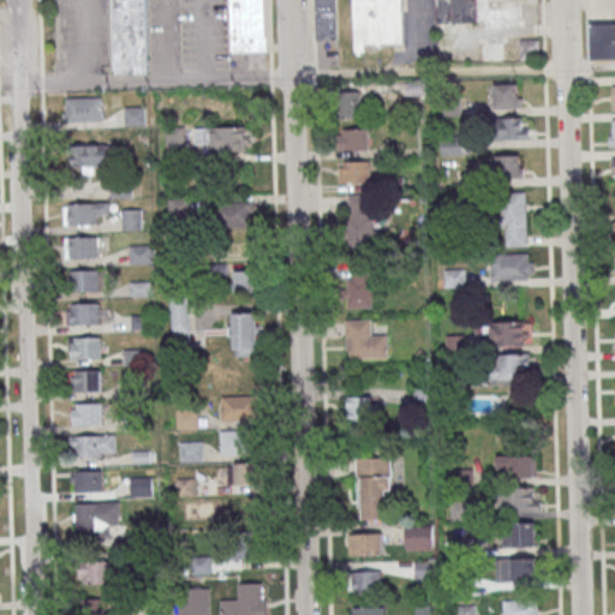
[(149,73),(147,0),(109,0),(111,73),(149,73)]
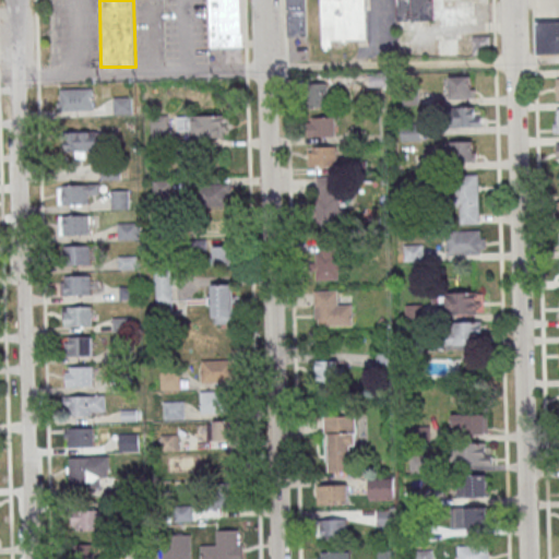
[(209,47),(207,0),(241,0),(242,46),(209,47)]
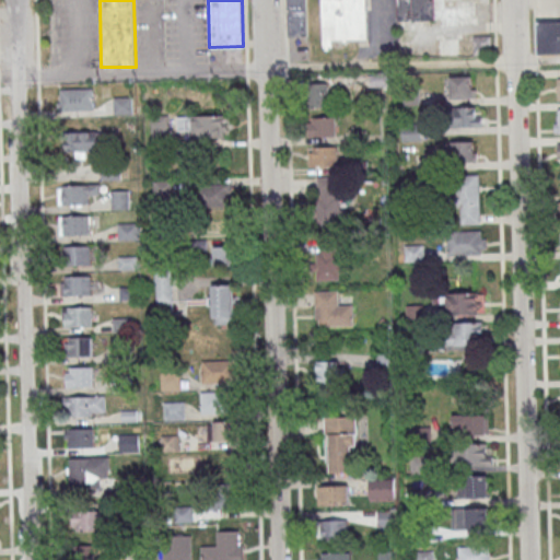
[(307,37),(306,0),(287,0),(287,37),(307,37)]
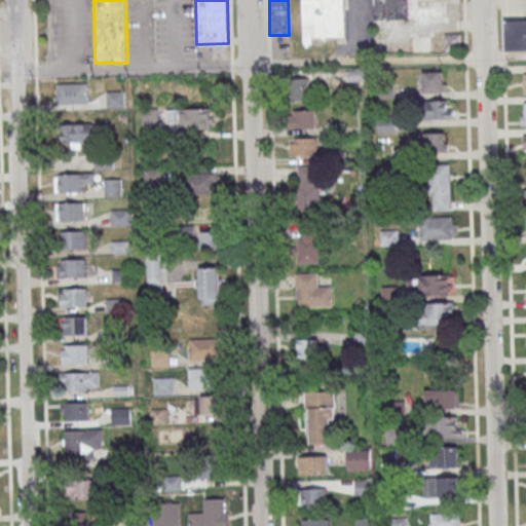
[(346,37),(346,0),(302,0),(303,44),(313,44),(313,37),(346,37)]
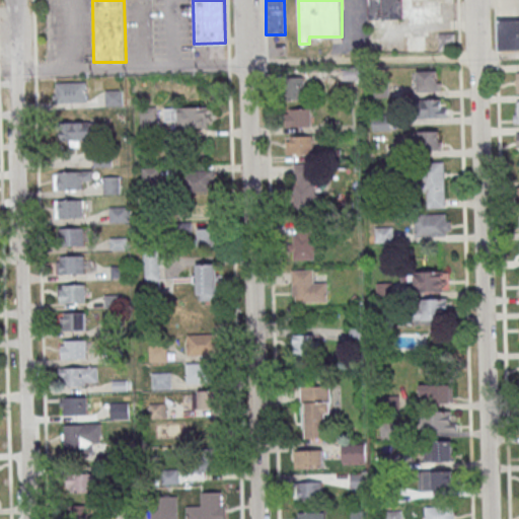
[(402,0),(367,0),(368,18),(402,17),(402,0)]
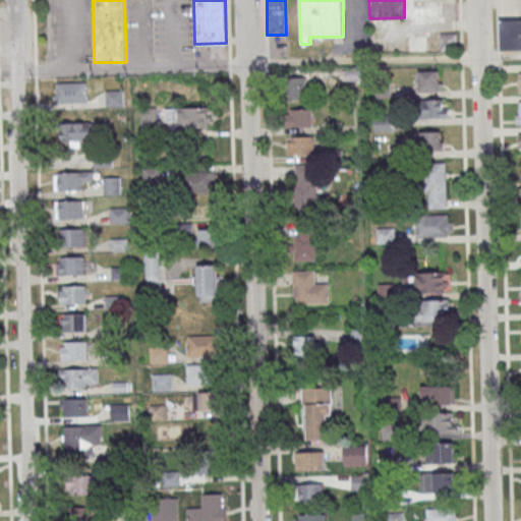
[(501,20),(520,19),(520,48),(502,49),(501,20)]
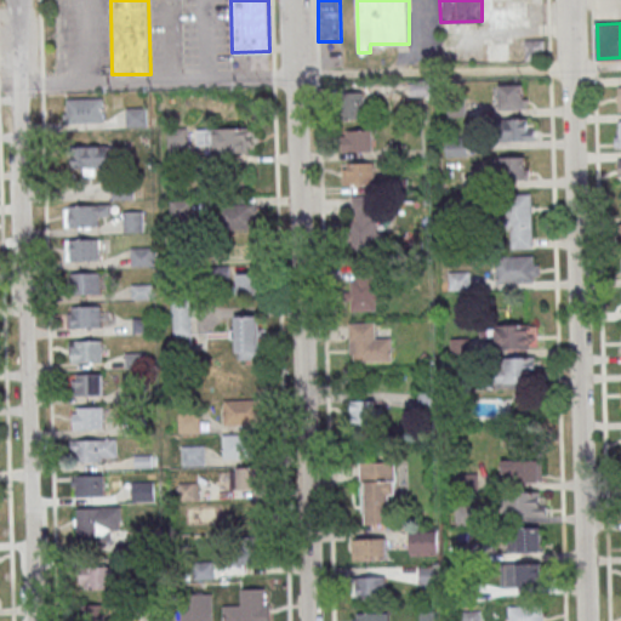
[(545,39),(524,39),(524,58),(545,58),(545,39)]
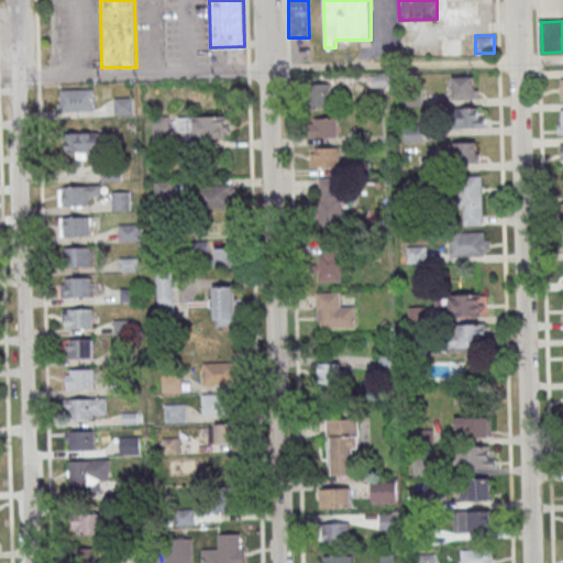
[(441,56),(463,55),(463,36),(440,36),(441,56)]
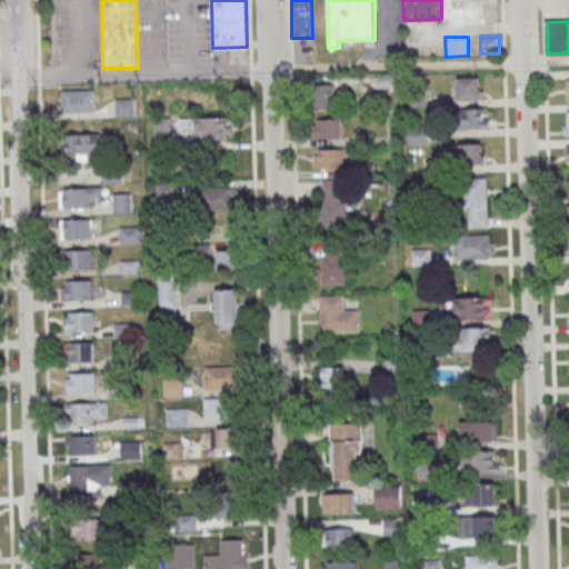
[(481,99),(481,77),(457,77),(457,99),(481,99)]
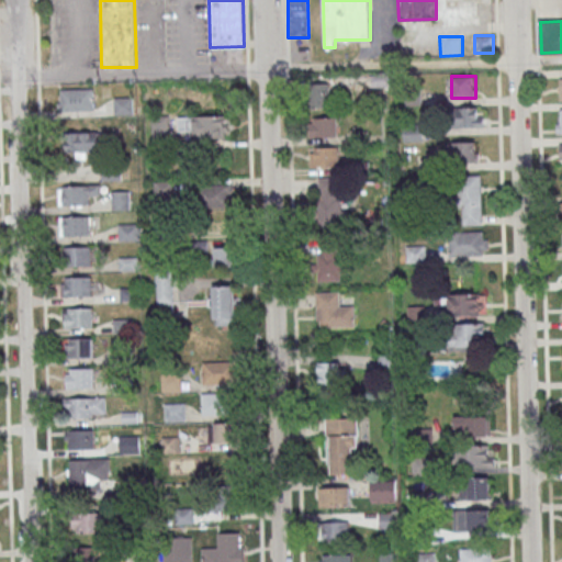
[(330,107),(330,82),(310,82),(310,107),(330,107)]
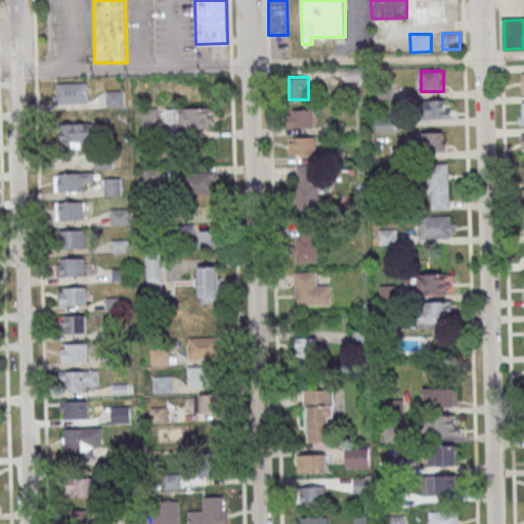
[(56,103),(88,103),(88,82),(56,82),(56,103)]
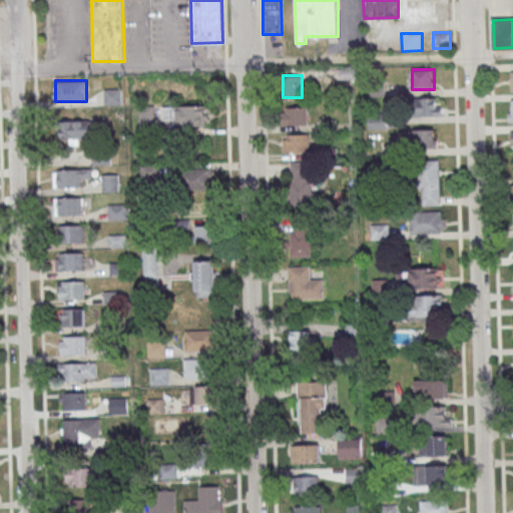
[(104,104),(122,104),(122,88),(104,88),(104,104)]
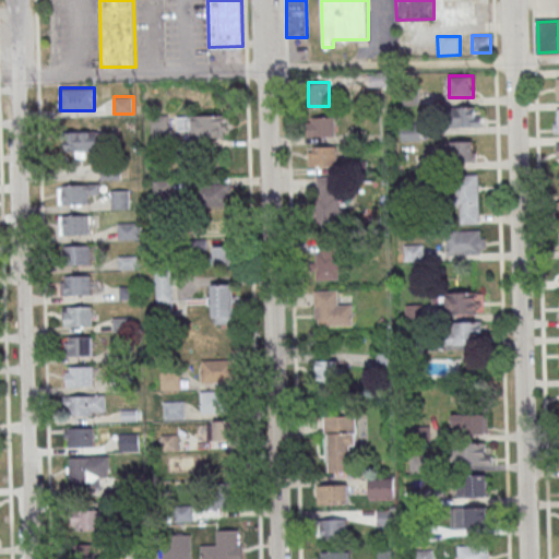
[(451,126),(480,126),(480,106),(451,106),(451,126)]
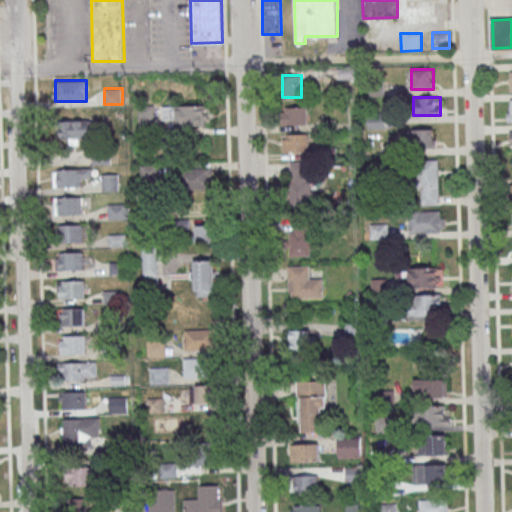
[(139,105),(139,127),(155,127),(155,105),(139,105)]
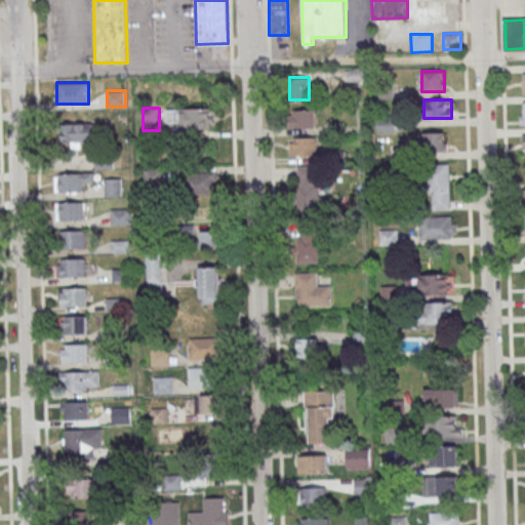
[(178,121),(178,128),(212,128),(212,109),(167,109),(167,121),(178,121)]
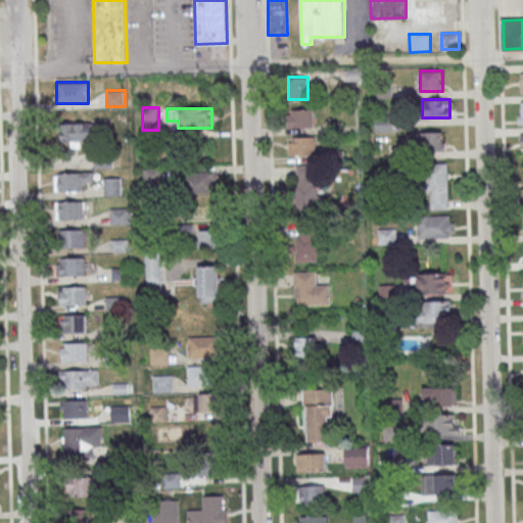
[(288,109),(288,127),(314,127),(314,109),(288,109)]
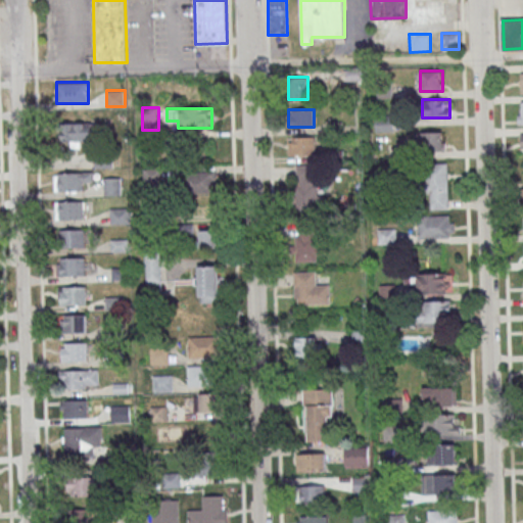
[(393,115),(375,115),(375,131),(393,131),(393,115)]
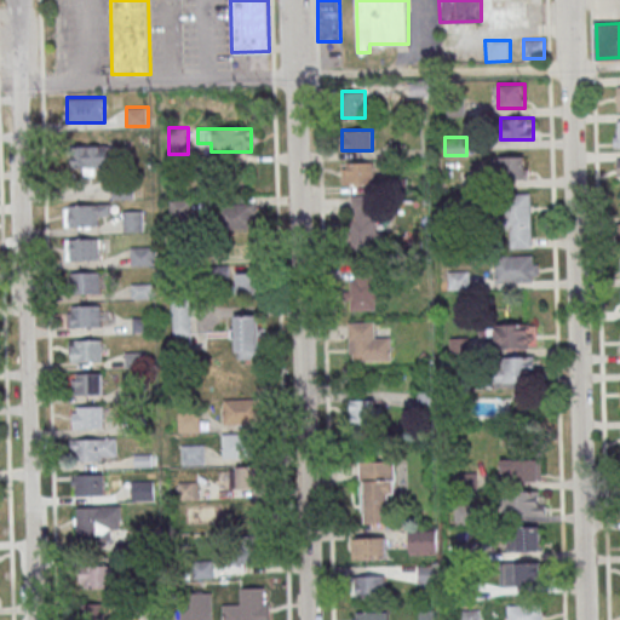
[(73,145),(73,168),(115,167),(115,145),(73,145)]
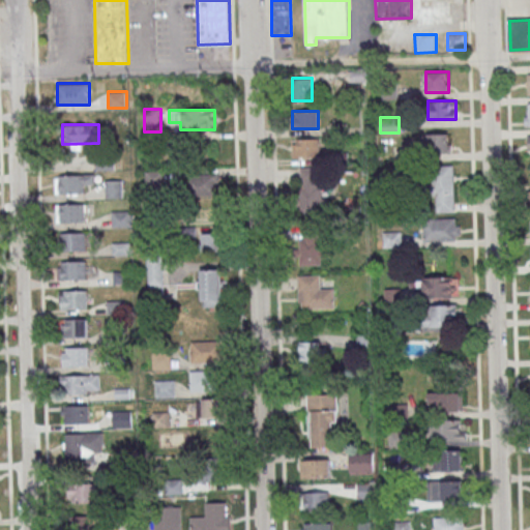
[(450,133),(425,133),(425,152),(450,152),(450,133)]
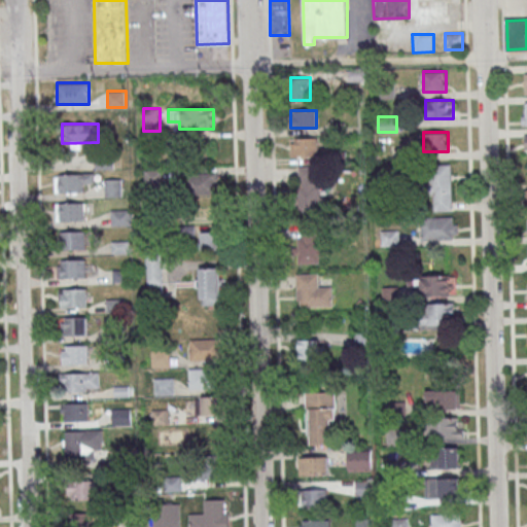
[(318,155),(318,137),(290,137),(290,155),(318,155)]
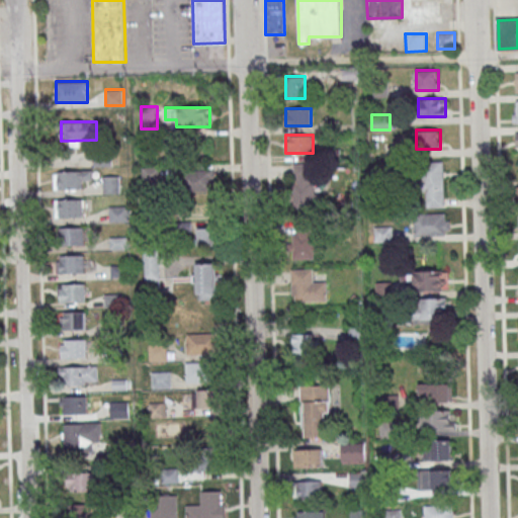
[(420,162),(421,207),(444,206),(443,161),(420,162)]
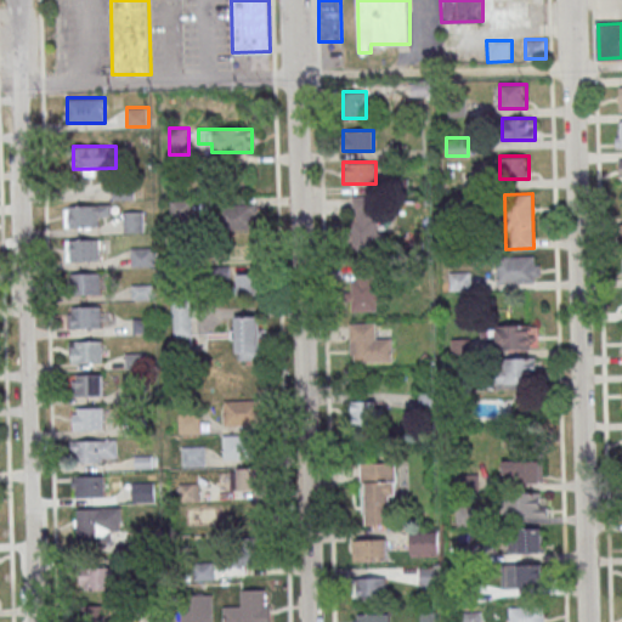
[(379,196),(352,196),(352,248),(379,248),(379,196)]
